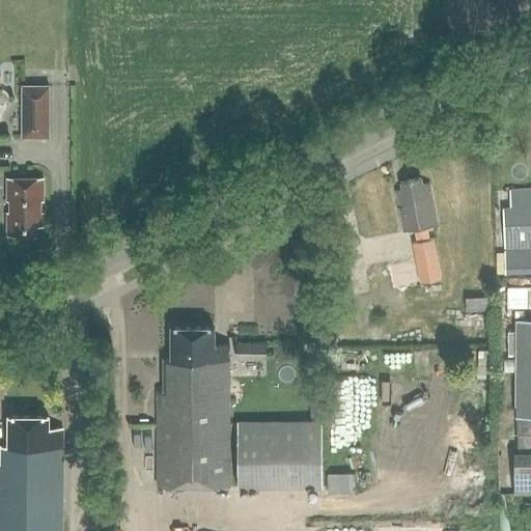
[(23,85),(24,139),(53,139),(52,85),(23,85)]
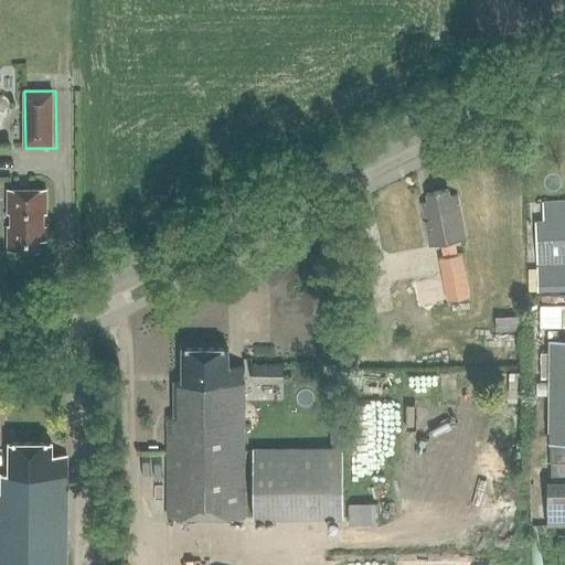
[(49,189),(10,189),(10,214),(13,214),(13,226),(10,226),(10,251),(41,251),(41,241),(49,241),(49,226),(45,226),(45,214),(49,214),(49,189)]
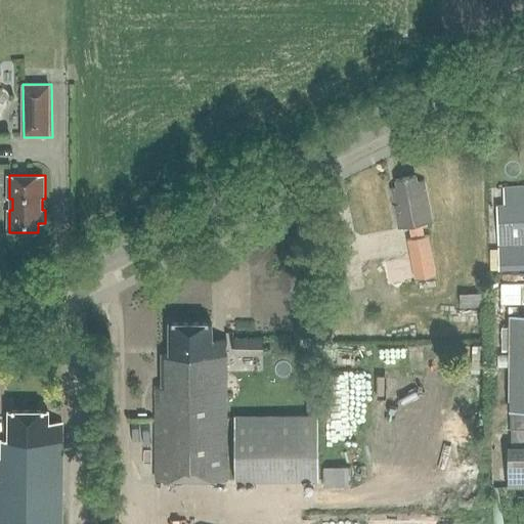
[(424,237),(422,225),(432,223),(424,182),(417,183),(416,176),(396,180),(397,188),(391,189),(398,229),(409,227),(411,239),(407,241),(416,280),(435,276),(428,236),(424,237)]
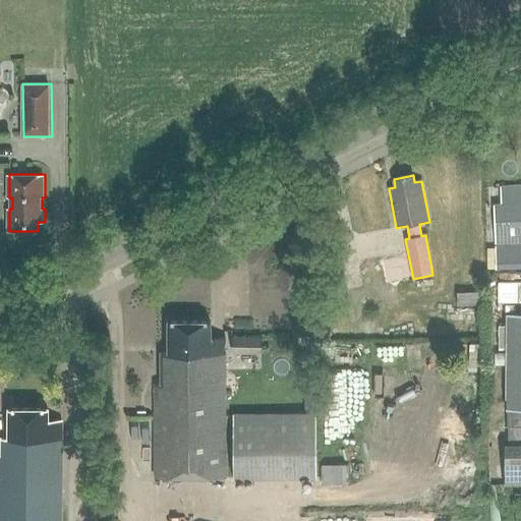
[(520,268),(520,186),(500,188),(501,206),(495,206),(496,270),(520,268)]
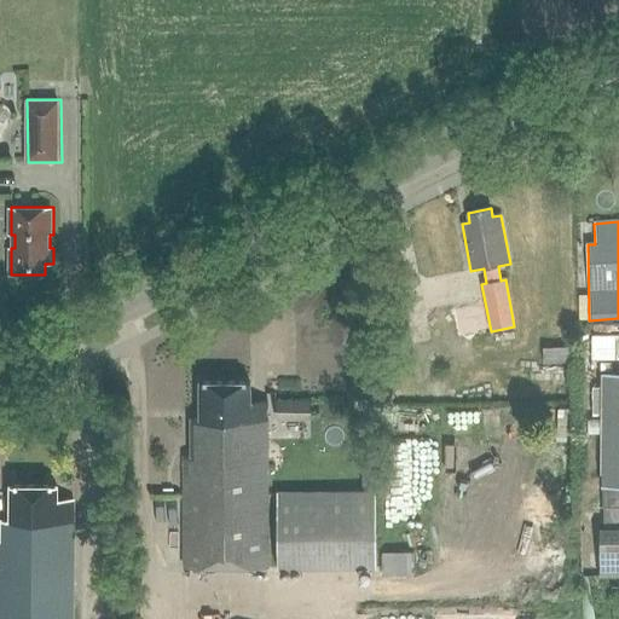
[(475,317),(444,319),(447,360),(479,357),(475,317)]
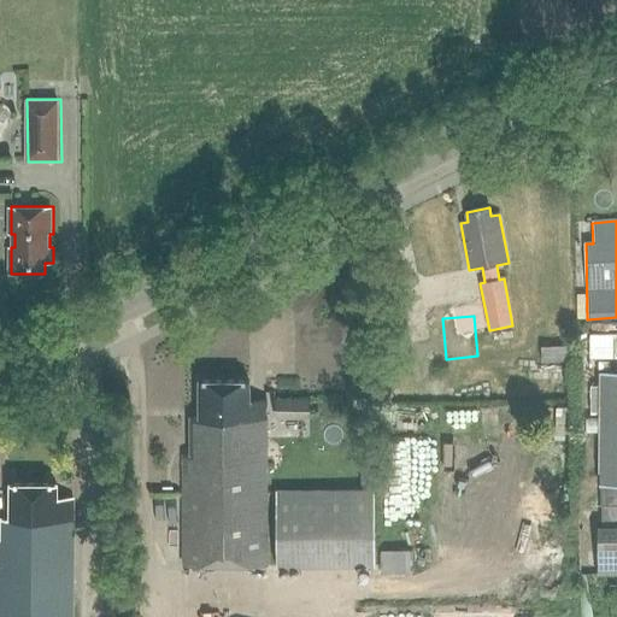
[(573,363),(573,346),(542,347),(542,363),(573,363)]
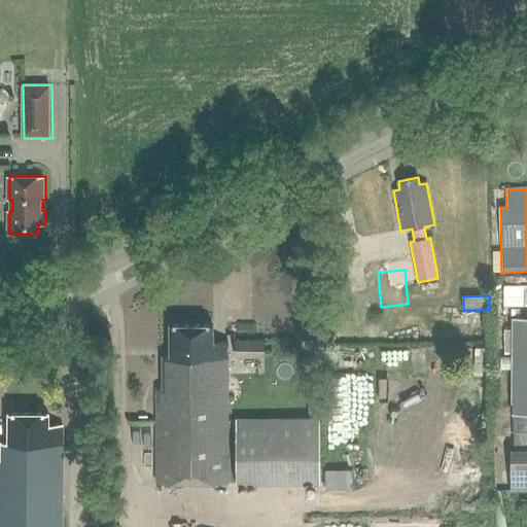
[(526,318),(515,319),(514,413),(526,412),(526,318)]
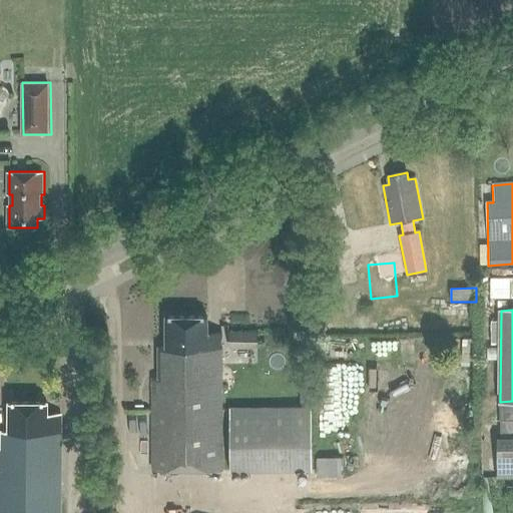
[(221,471),(221,334),(206,334),(207,318),(165,317),(165,348),(158,348),(158,378),(152,378),(152,471),(221,471)]
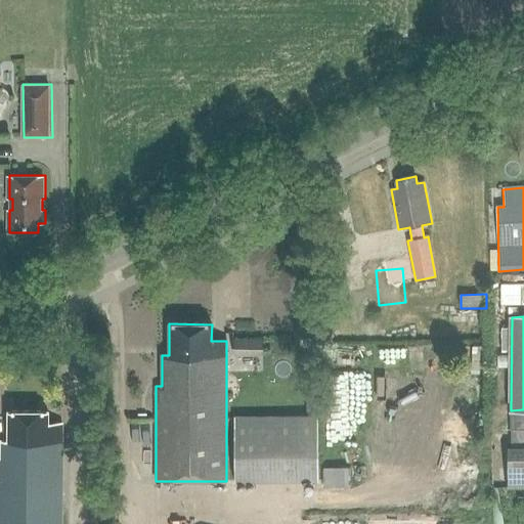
[(235,339),(235,356),(264,357),(265,340),(235,339)]
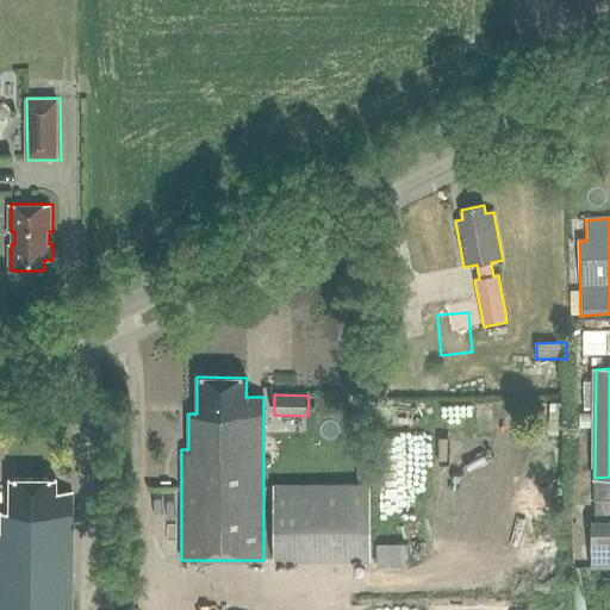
[(595,500),(609,499),(609,478),(595,479),(595,500)]
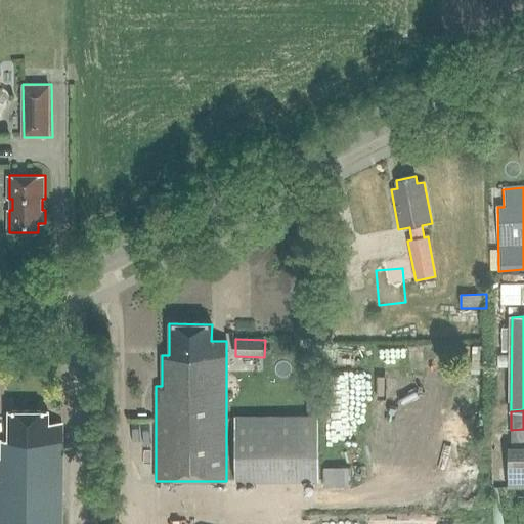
[(60,523),(61,424),(48,424),(48,411),(8,411),(8,441),(1,441),(1,461),(0,460),(0,523),(60,523)]
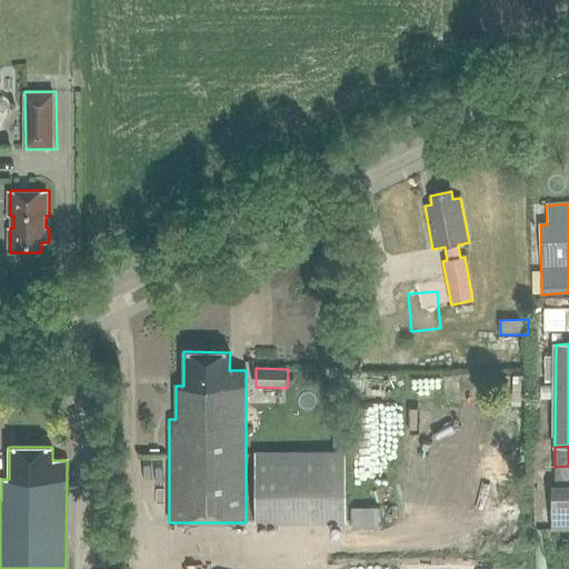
[(568,529),(568,487),(551,487),(552,530),(568,529)]
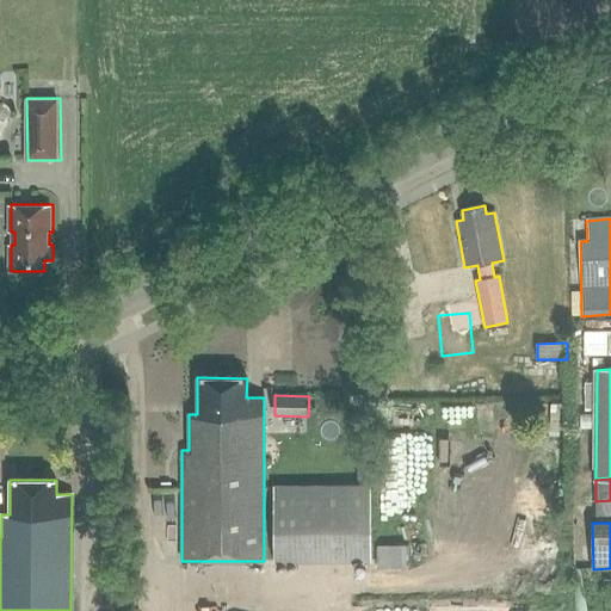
[(407,571),(407,545),(376,547),(377,571),(407,571)]
